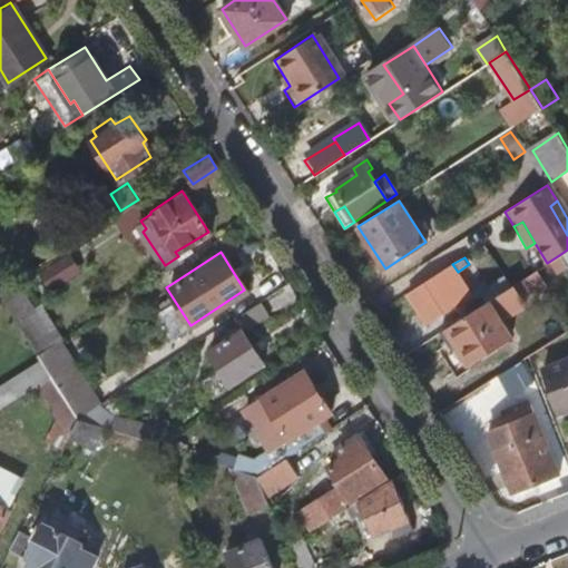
[(452,264),(407,293),(427,323),(472,294),(458,272),(452,264)]
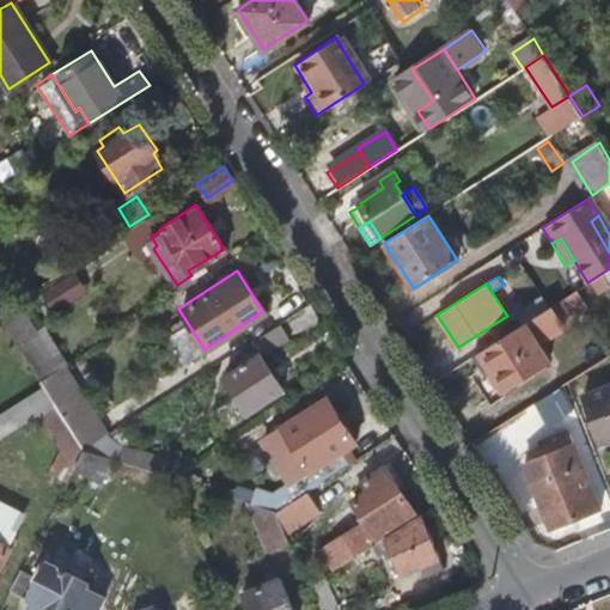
[(583,304),(574,291),(549,307),(557,321),(583,304)]
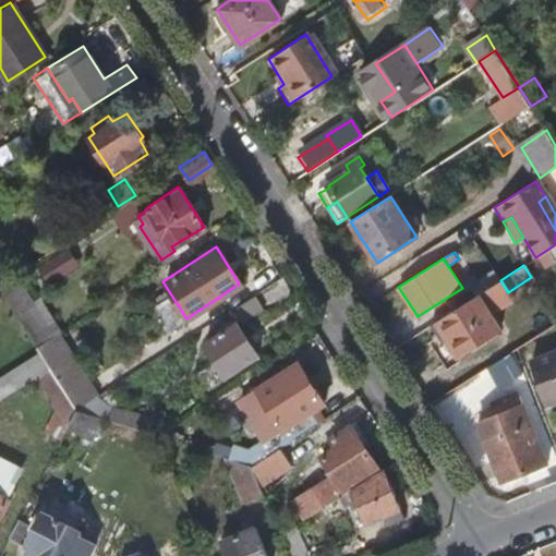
[(15,270),(0,280),(0,289),(35,345),(53,333),(61,328),(40,294),(33,299),(15,270)]
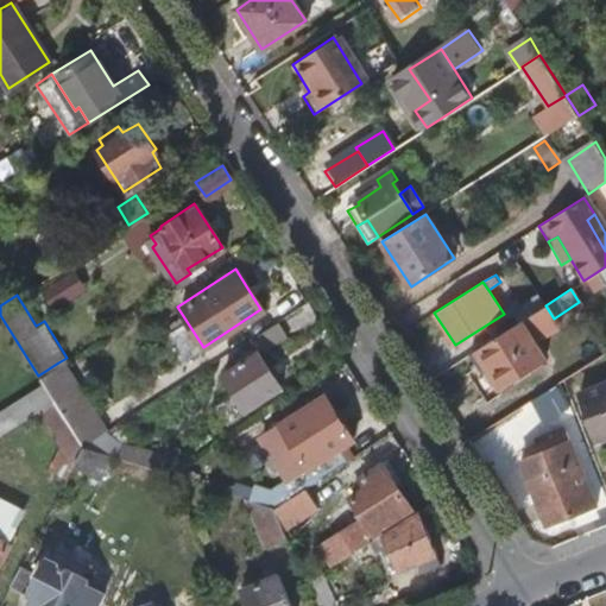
[(545,305),(475,351),(497,386),(542,357),(535,341),(557,324),(554,319),(545,305)]
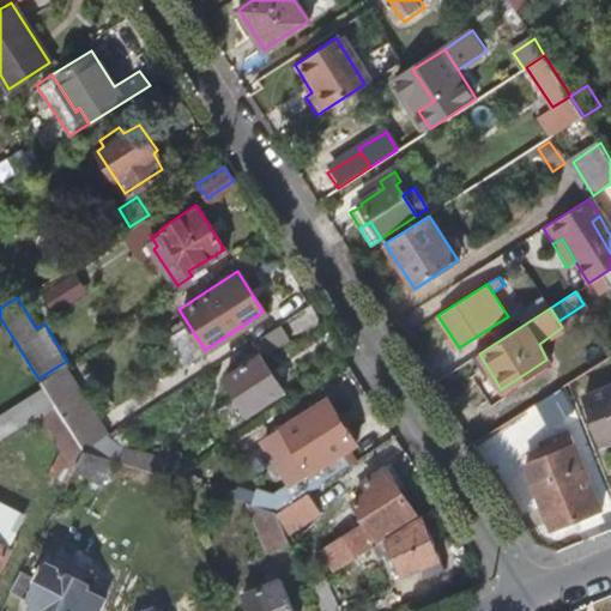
[(291,339),(280,320),(260,333),(271,351),(291,339)]
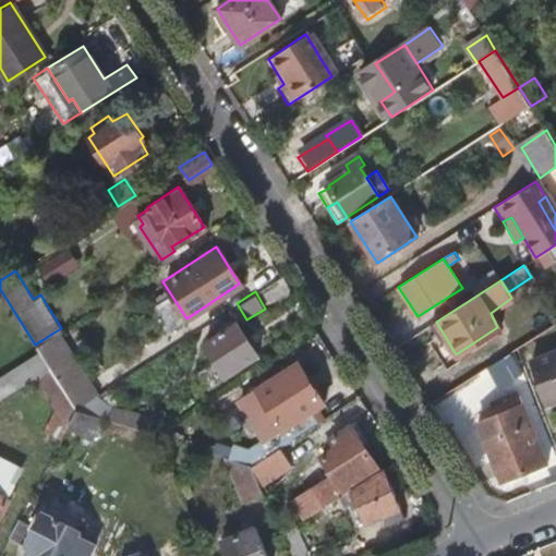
[(256,353),(237,322),(204,342),(224,374),(256,353)]
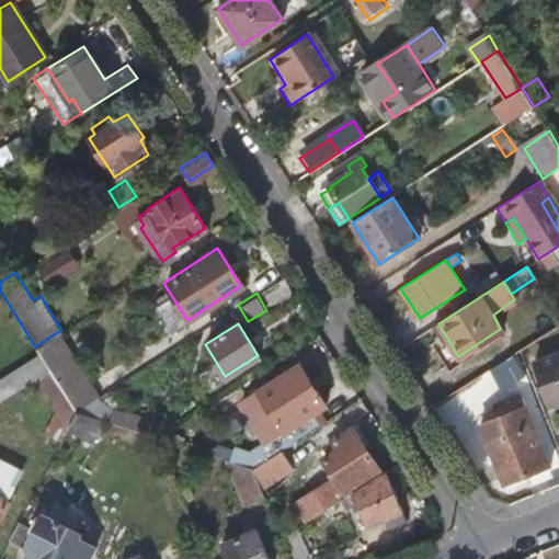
[(68,357),(54,334),(35,346),(37,349),(48,367),(50,369),(68,357)]
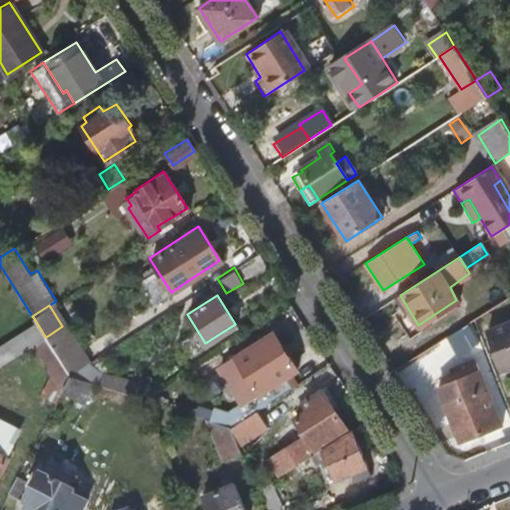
[(0,364),(31,344),(44,335),(34,318),(0,340),(0,364)]
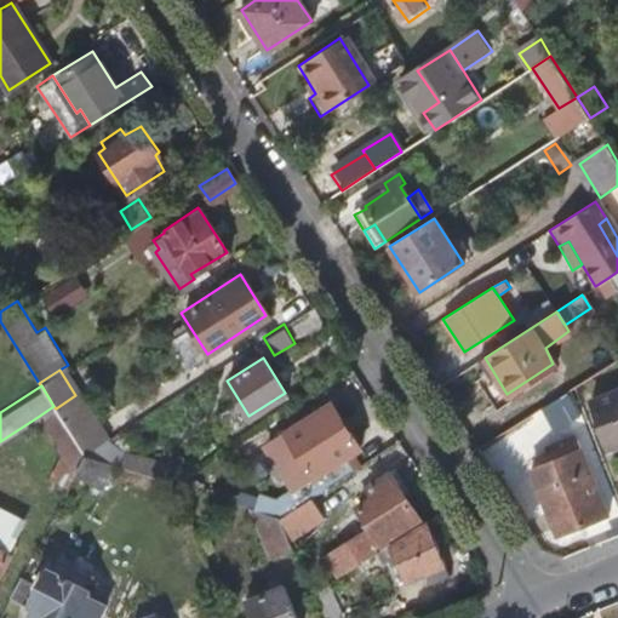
[(617,442),(617,390),(594,400),(611,446),(617,442)]
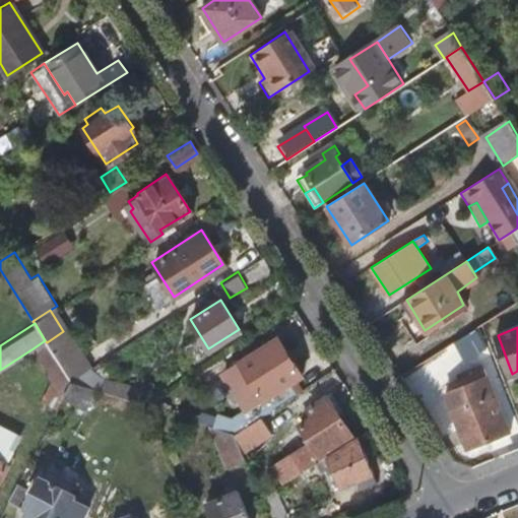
[(70,380),(86,369),(63,331),(47,342),(70,380)]
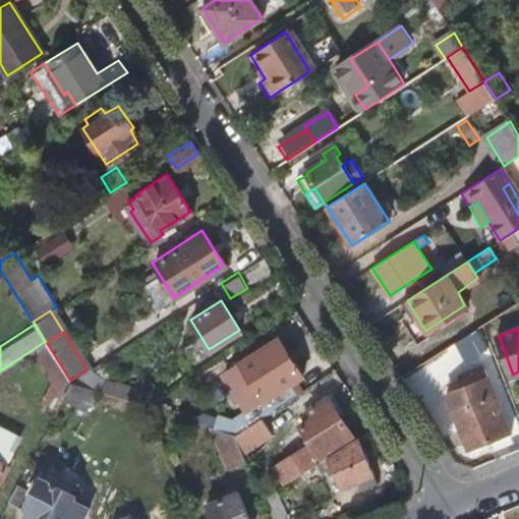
[(286,400),(294,395),(287,384),(301,375),(277,338),(230,368),(236,380),(230,384),(254,420),(263,415),(286,400)]
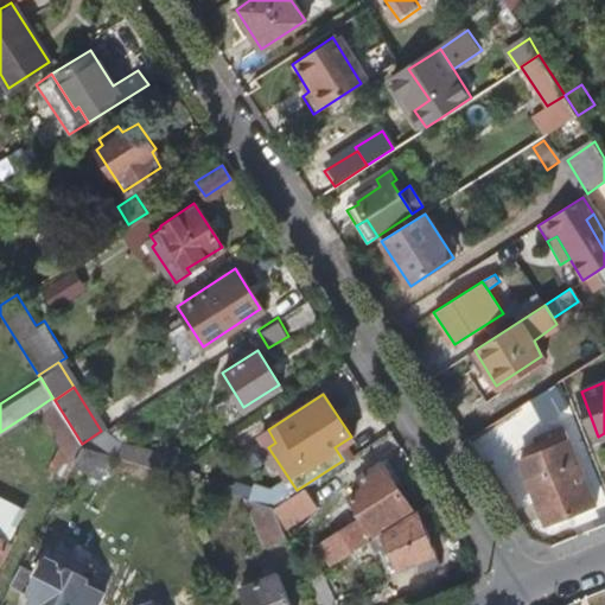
[(72,462),(82,444),(55,400),(52,397),(37,408),(59,441),(48,464),(65,475),(72,462)]
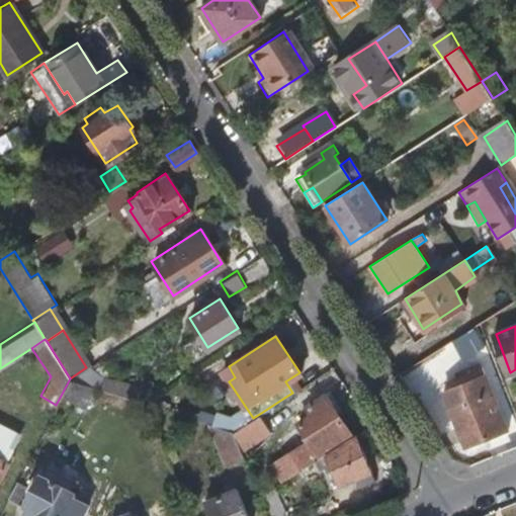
[(485,374),(444,390),(463,443),(504,427),(485,374)]
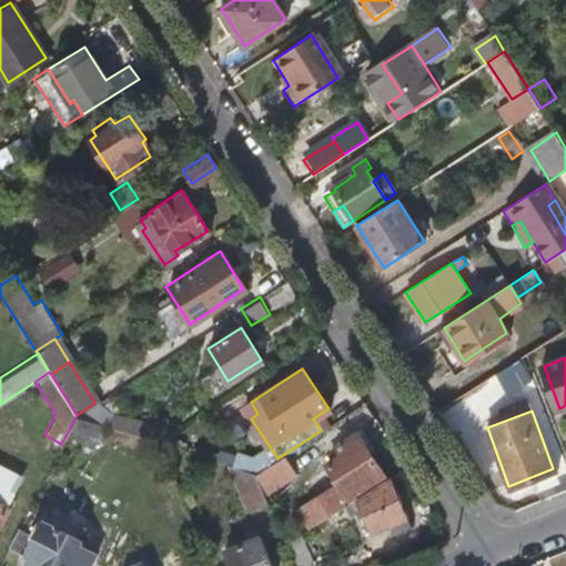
[(101,423),(77,415),(68,432),(91,443),(101,423)]
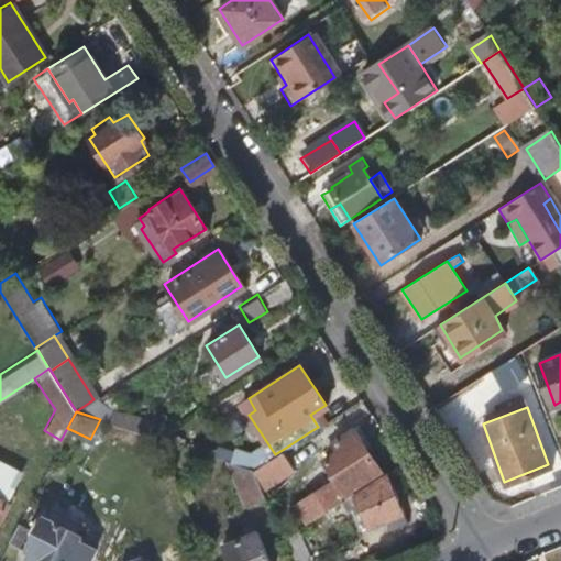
[(323,459),(347,496),(383,472),(353,427),(332,441),(338,450),(323,459)]
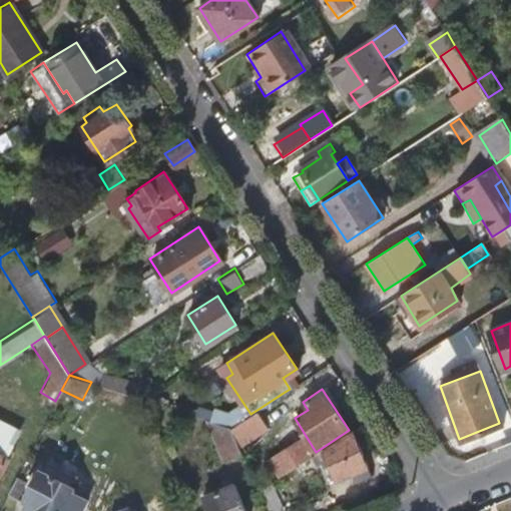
[(290,408),(282,394),(259,409),(266,423),(270,420),(274,426),(289,418),(285,411),(290,408)]
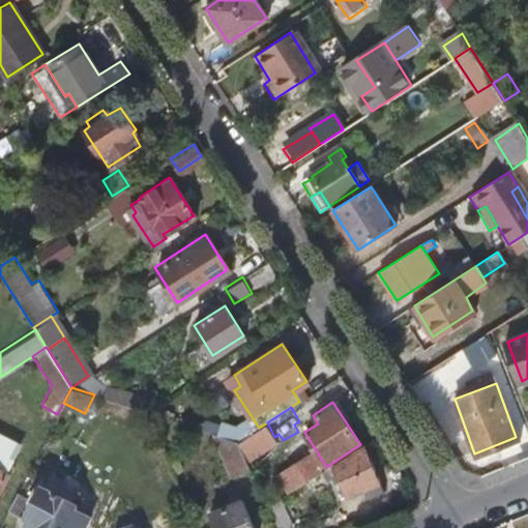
[(165,416),(148,411),(154,427),(165,416)]
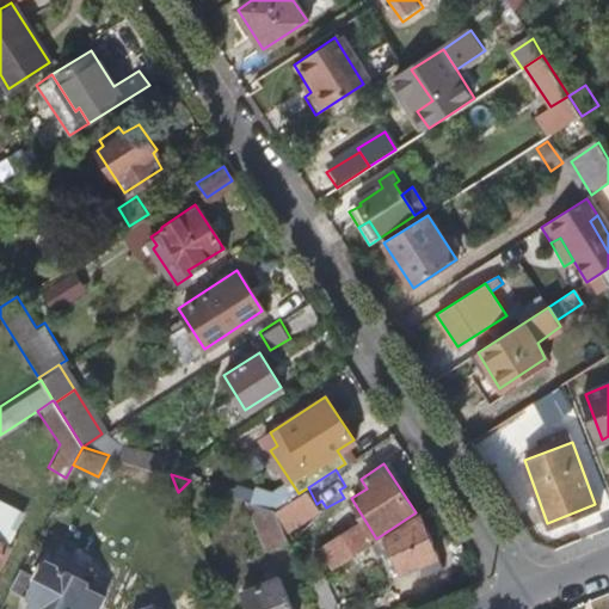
[(297,494),(293,487),(285,492),(289,499),(297,494)]
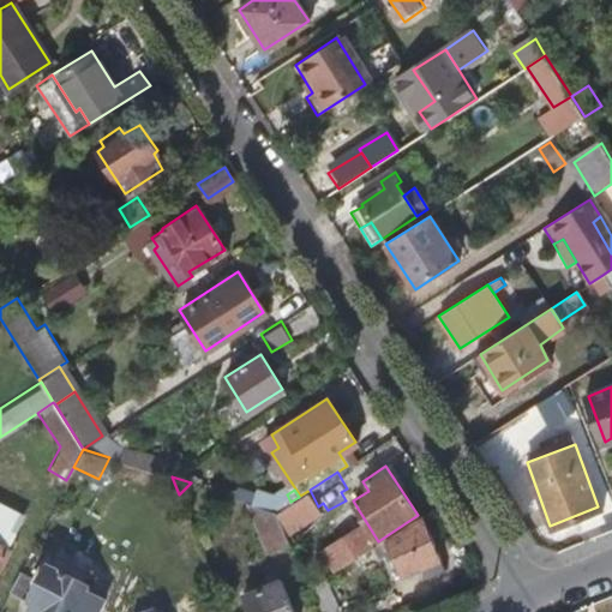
[(265,549),(289,540),(277,510),(245,501),(265,549)]
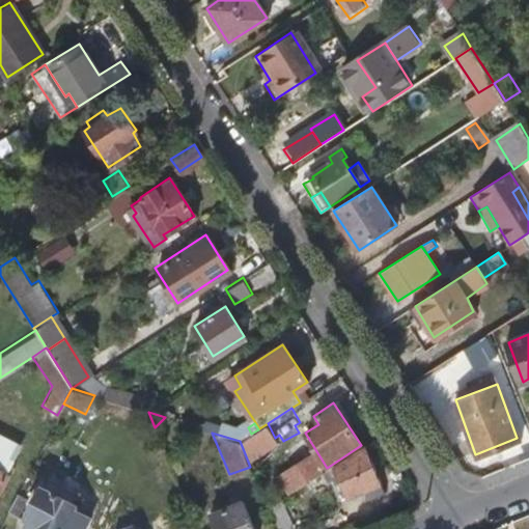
[(0,472),(8,477),(24,447),(0,434),(0,472)]
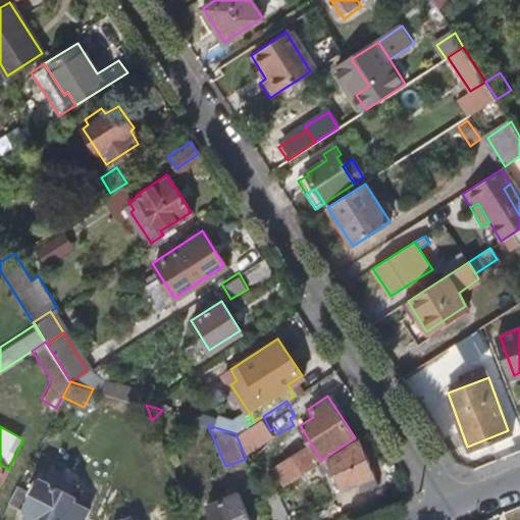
[(378,484),(357,435),(355,437),(321,460),(319,461),(317,463),(321,472),(329,470),(331,475),(338,473),(342,487),(356,482),(360,492),(378,484)]
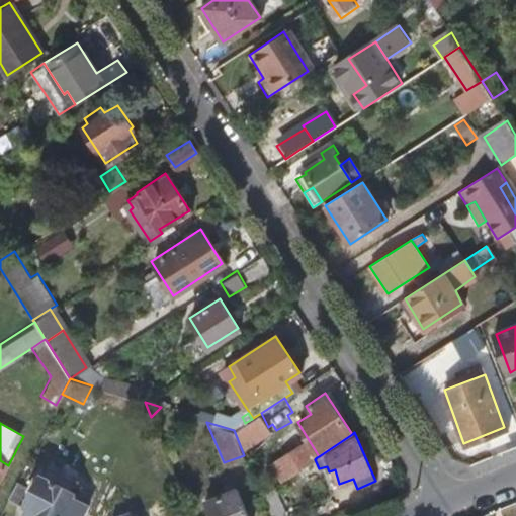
[(283,461),(292,474),(299,468),(308,463),(315,459),(317,457),(307,440),(288,451),(291,456),(283,461)]
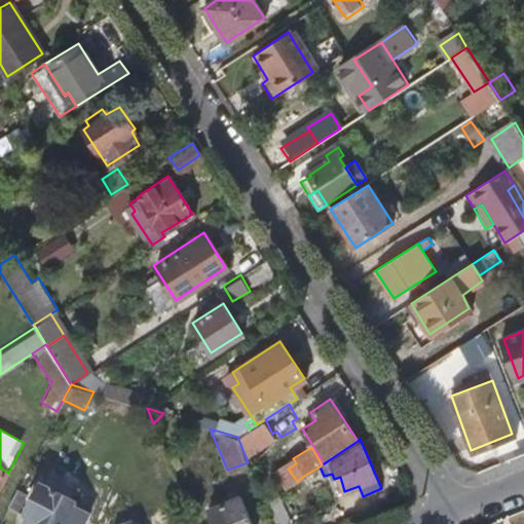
[(0,487),(8,473),(0,468),(0,487)]
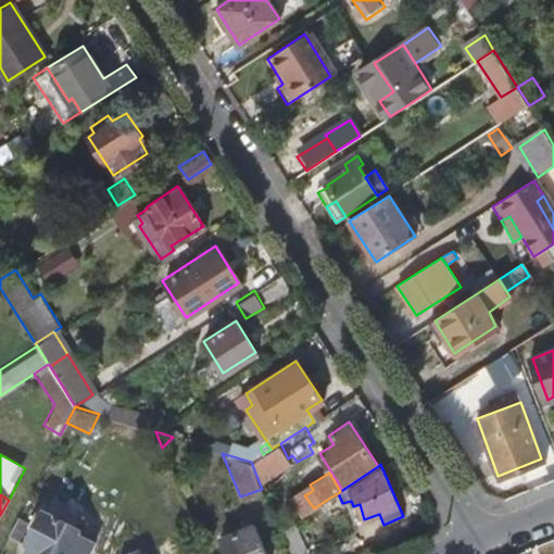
[(334,503),(330,498),(322,503),(325,508),(334,503)]
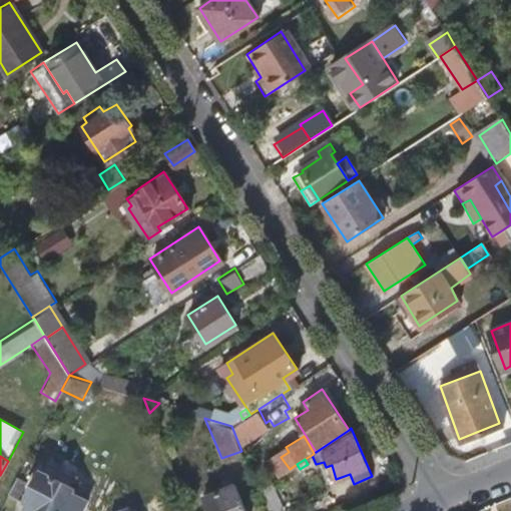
[(75,491),(40,474),(26,504),(28,505),(25,510),(81,510),(84,504),(72,497),(75,491)]
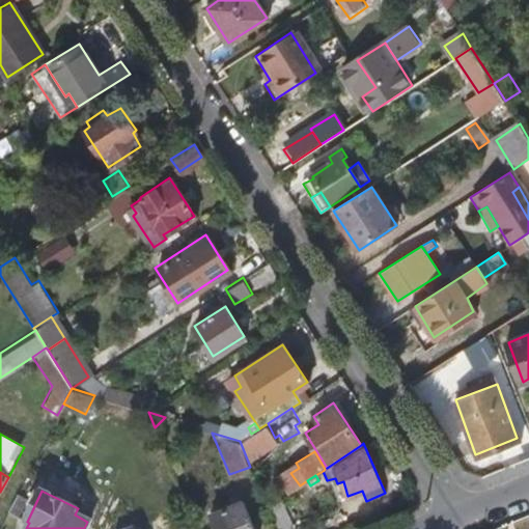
[(26,499),(17,494),(8,511),(17,518),(26,499)]
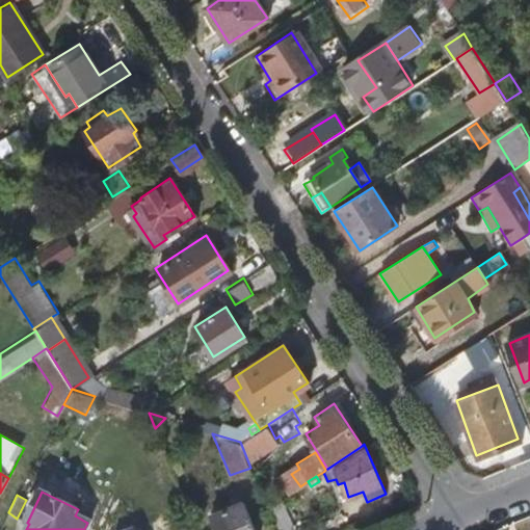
[(266,509),(274,529),(284,529),(293,526),(282,499),(266,509)]
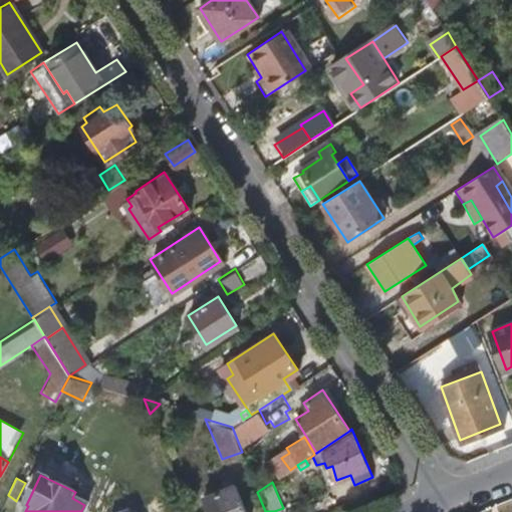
[(245,511),(235,484),(204,497),(210,511),(245,511)]
